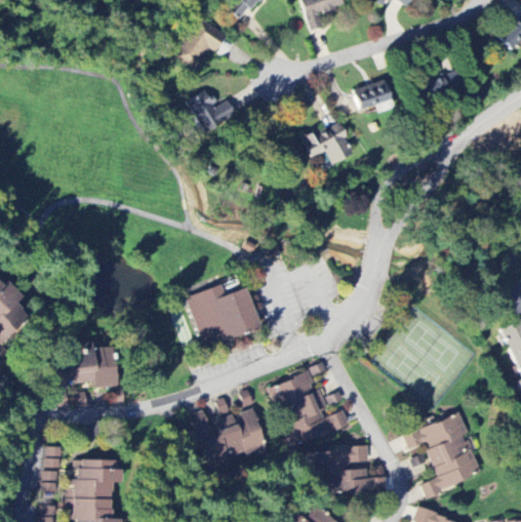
[(232,0),(228,5),(241,18),(258,0),(232,0)]
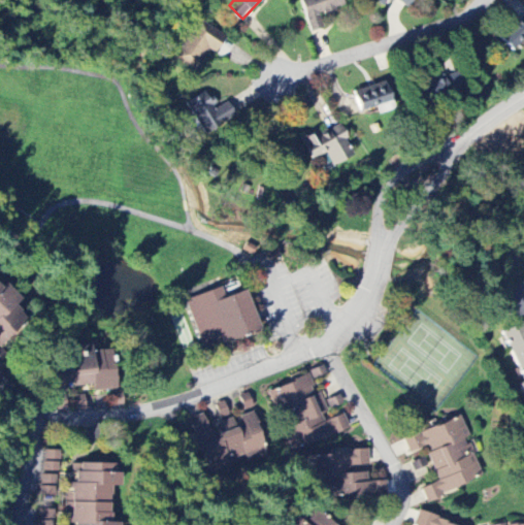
[(303,0),(313,30),(327,26),(323,12),(348,5),(346,0),(303,0)]
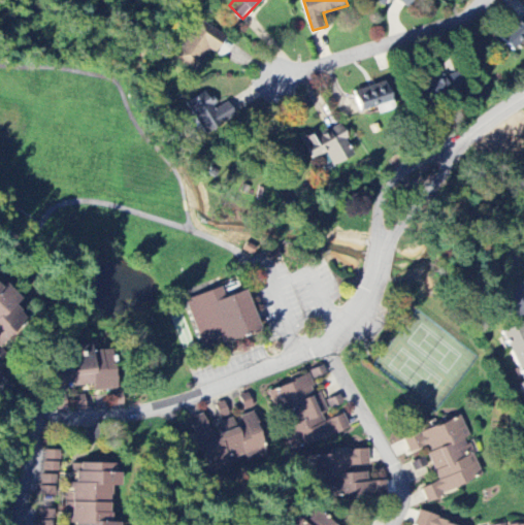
[(228,35),(201,17),(174,56),(196,70),(211,47),(217,51),(228,35)]
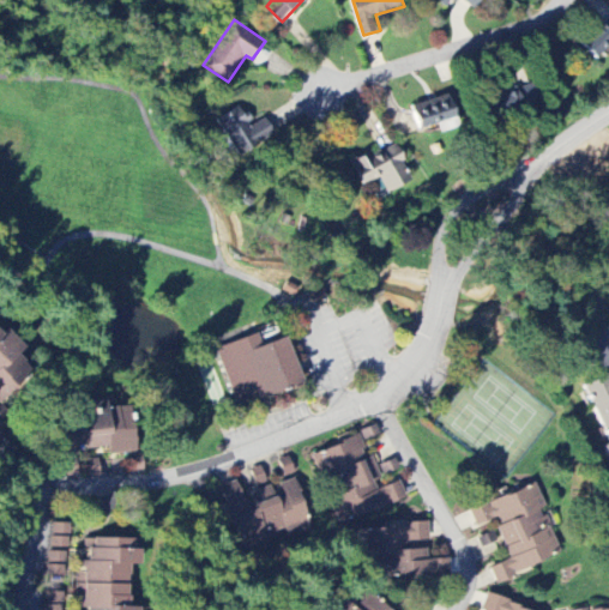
[(412,106),(420,127),(457,115),(451,94),(412,106)]
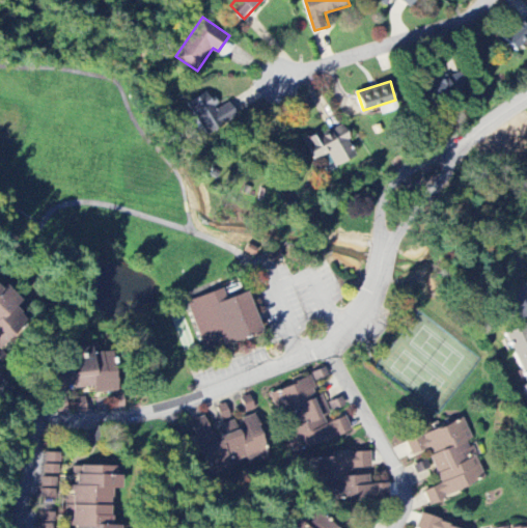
[(240,115),(231,100),(220,106),(211,89),(190,101),(209,133),(240,115)]
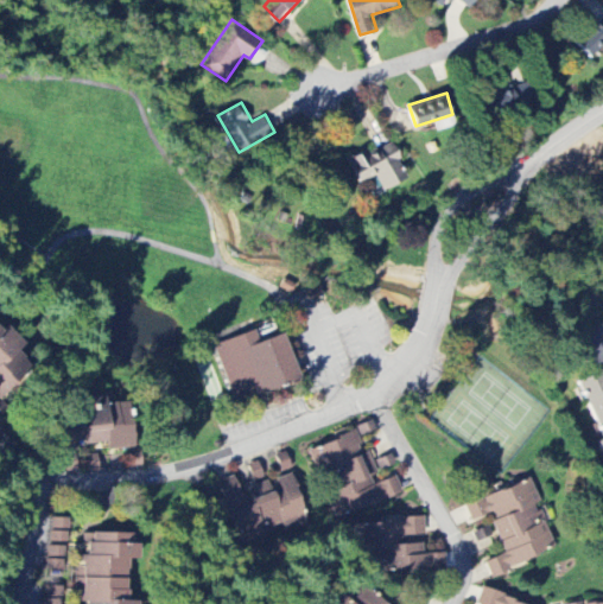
[(359,182),(379,173),(385,188),(410,177),(394,140),(349,158),(359,182)]
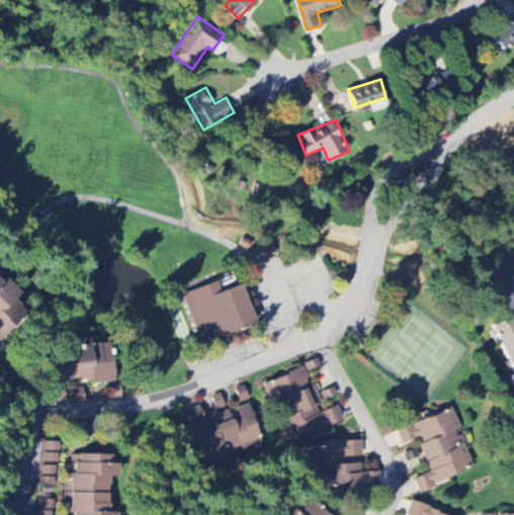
[(242,283),(221,290),(218,280),(184,291),(201,341),(256,322),(242,283)]
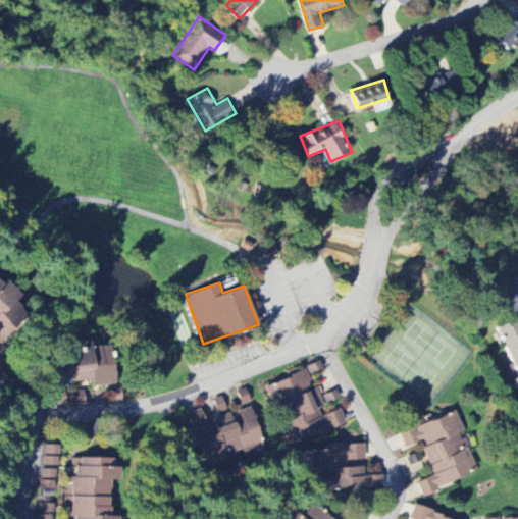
[(517,317),(499,325),(517,370),(517,376),(515,377),(517,382),(517,317)]
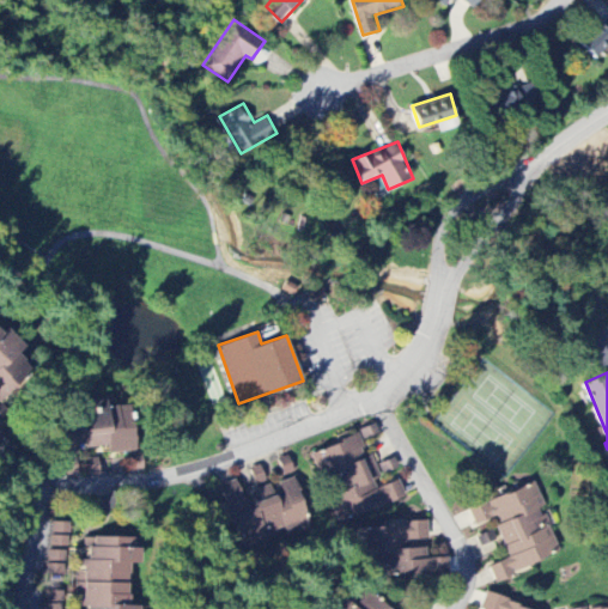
[(64,448),(90,445),(90,449),(131,445),(126,399),(86,402),(85,396),(59,397),(64,448)]
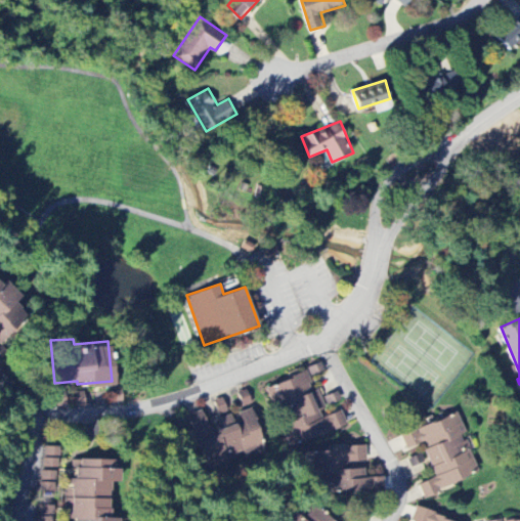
[(269,385),(291,444),(348,424),(343,409),(328,415),(318,388),(315,389),(309,372),(269,385)]
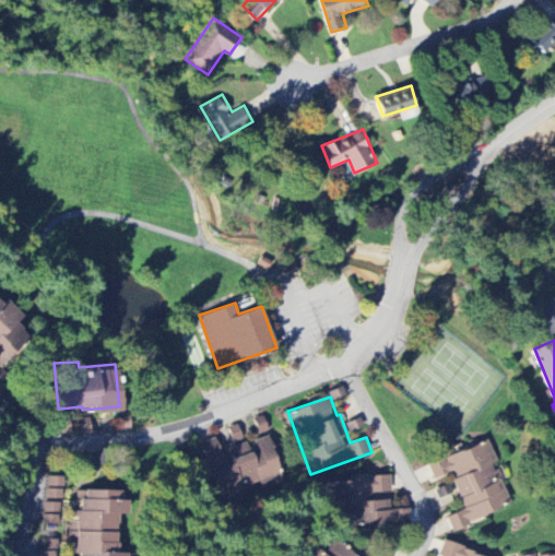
[(288,478),(273,434),(249,442),(248,440),(224,449),(220,436),(203,441),(225,501),(288,478)]
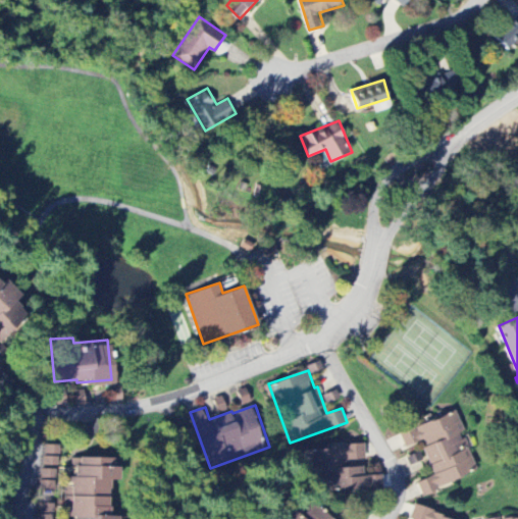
[(401,430),(406,447),(424,440),(435,473),(418,479),(423,491),(479,472),(457,410),(401,430)]
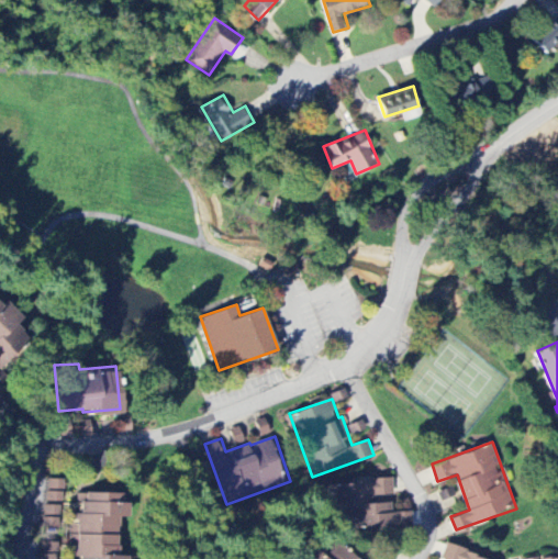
[(66,478),(49,478),(48,501),(66,501),(66,478)]
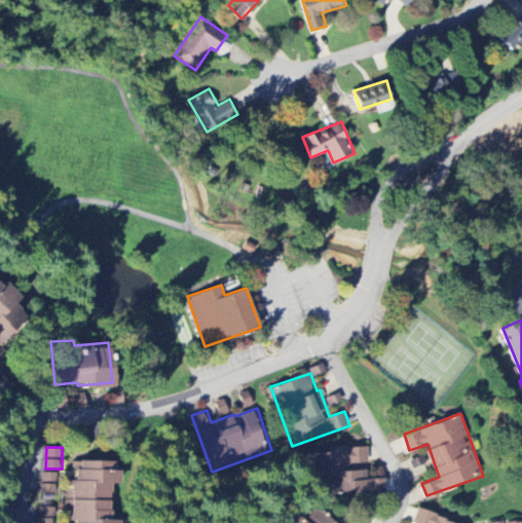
[(309,451),(310,476),(330,475),(331,495),(387,492),(387,477),(370,478),(370,469),(351,470),(350,462),(370,461),(369,447),(309,451)]
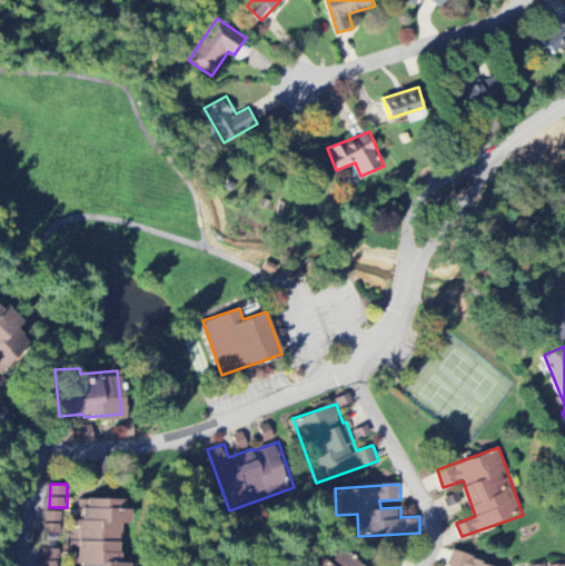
[(131,498),(86,497),(86,519),(79,519),(78,563),(82,563),(81,565),(127,565),(128,523),(131,523),(131,498)]
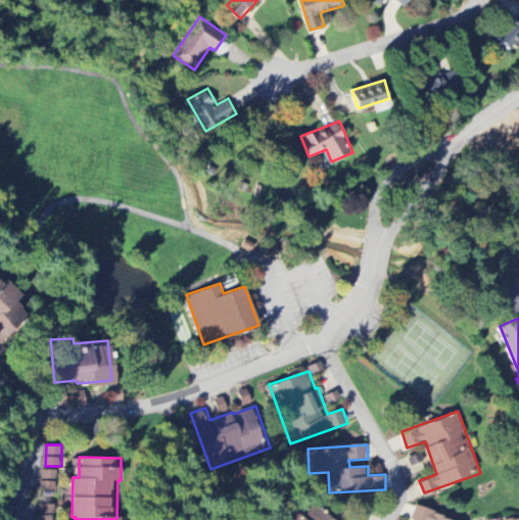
[(58,468),(43,468),(42,488),(58,488),(58,468)]
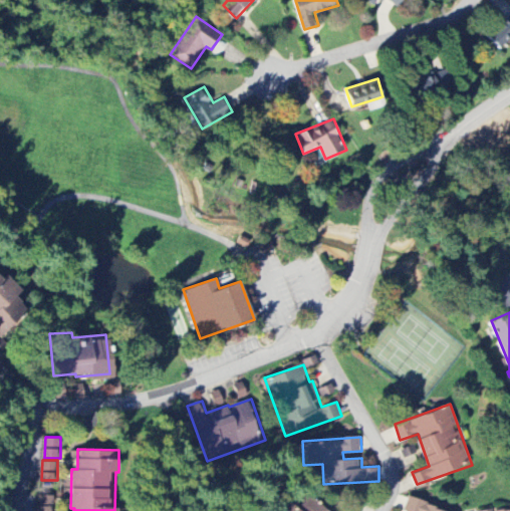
[(41,510),(56,510),(57,494),(42,494),(41,510)]
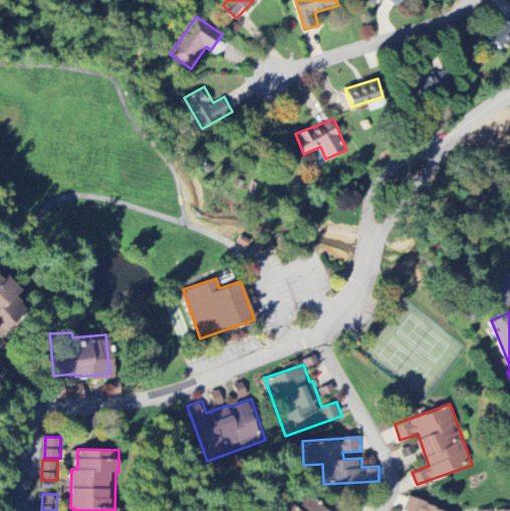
[(285,510),(331,510),(321,498),(314,504),(306,494),(285,510)]
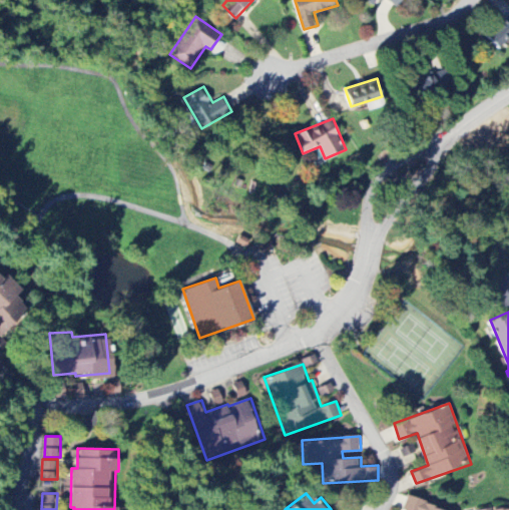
[(454,509),(407,498),(404,509),(405,509),(454,509)]
